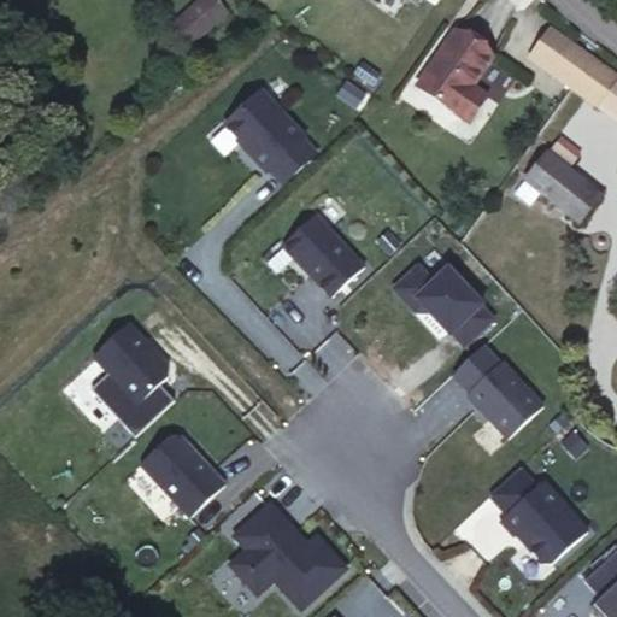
[(227,11),(216,0),(199,0),(195,4),(215,23),(227,11)]
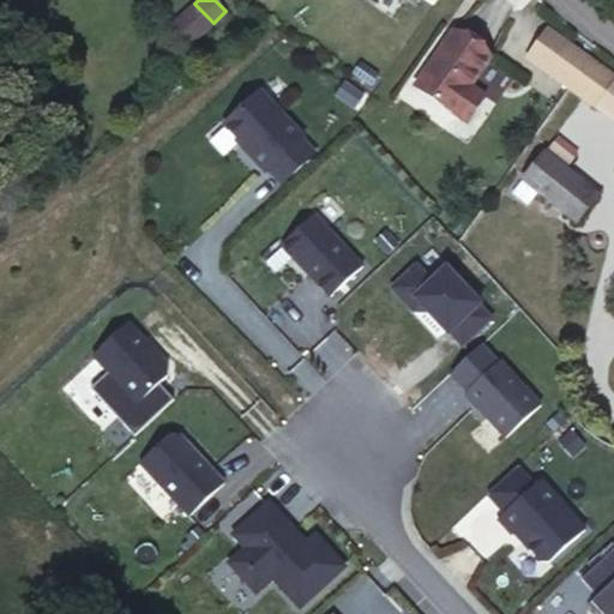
[(191,43),(214,23),(194,4),(173,24),(191,43)]
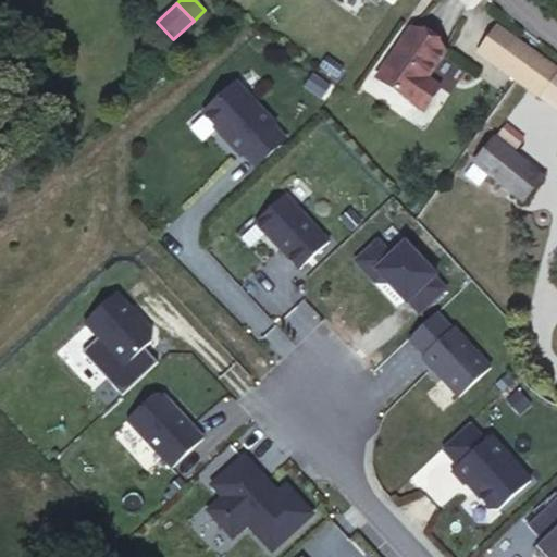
[(495,64),(514,39),(497,27),(478,52),(495,64)]
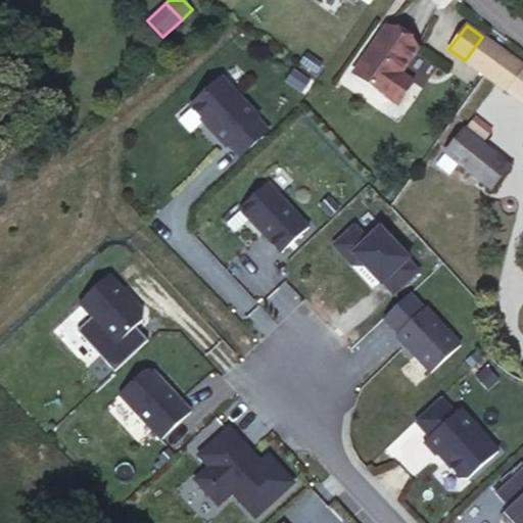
[(409,80),(399,74),(417,48),(385,27),(352,74),(393,101),(409,80)]
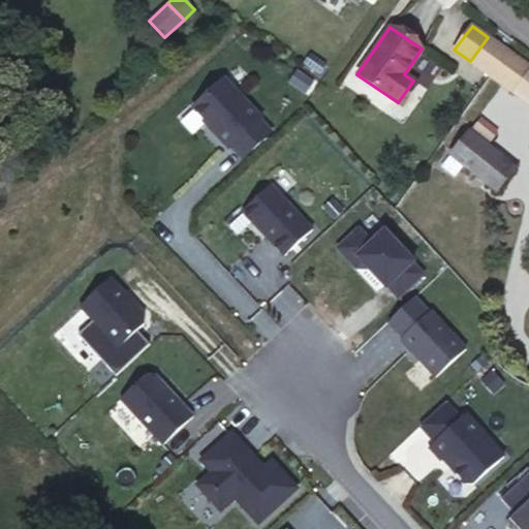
[(491,76),(508,52),(488,37),(470,61),(491,76)]
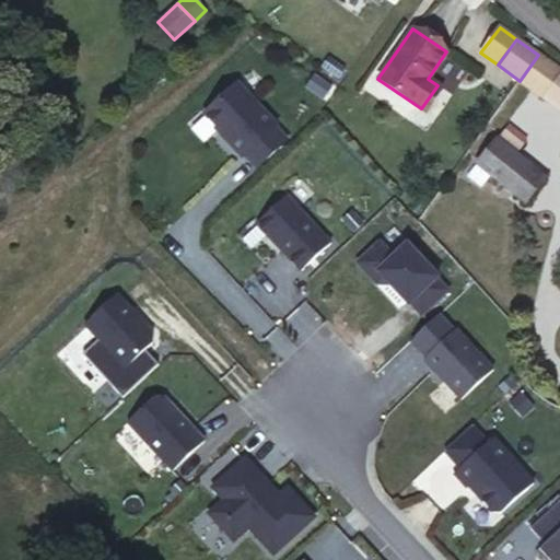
[(559,70),(538,55),(520,81),(559,109),(559,70)]
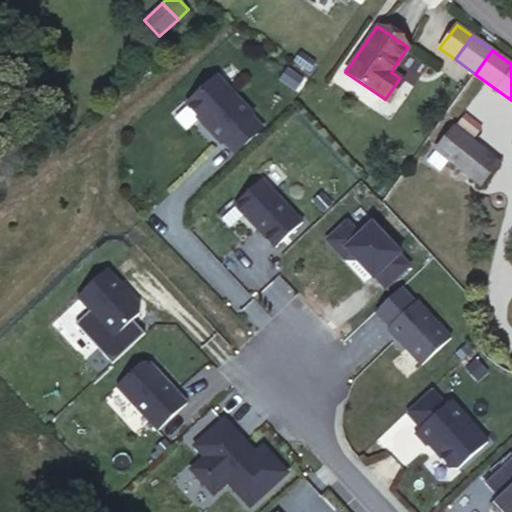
[(217,76),(187,104),(201,120),(203,119),(210,127),(209,128),(222,143),(223,142),(234,154),(262,128),(251,116),(252,114),(217,76)]
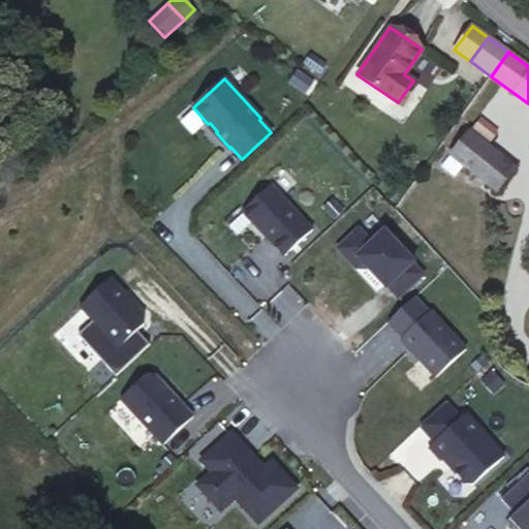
[(402,105),(417,83),(413,81),(398,102),(402,105)]
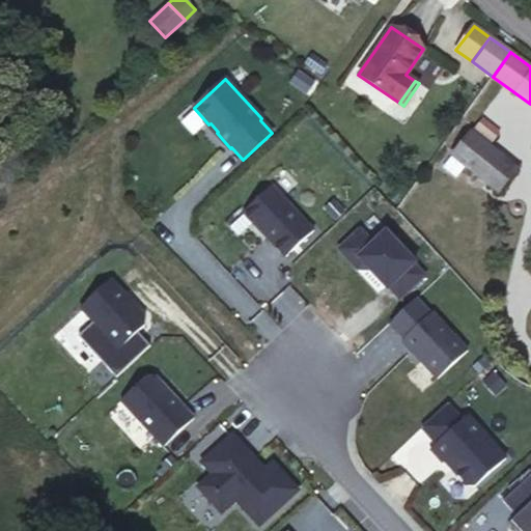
[(496,136),(478,122),(471,132),(488,146),(496,136)]
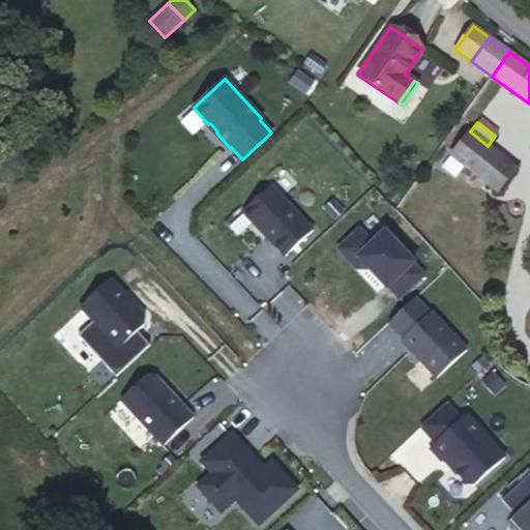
[(470,131),(469,131),(451,155),(465,166),(497,190),(514,168),(488,146),(470,131)]
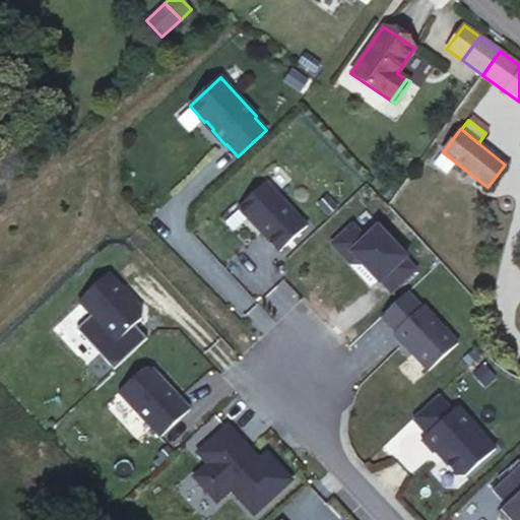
[(456,163),(443,152),(434,164),(447,174),(456,163)]
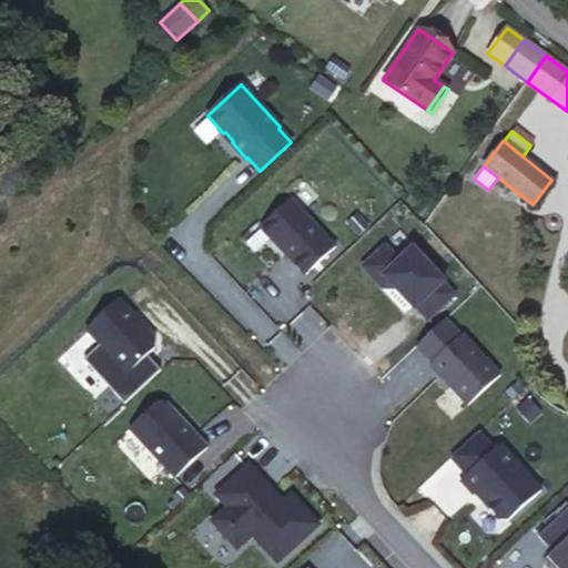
[(305,275),(335,246),(291,199),(260,226),(305,275)]
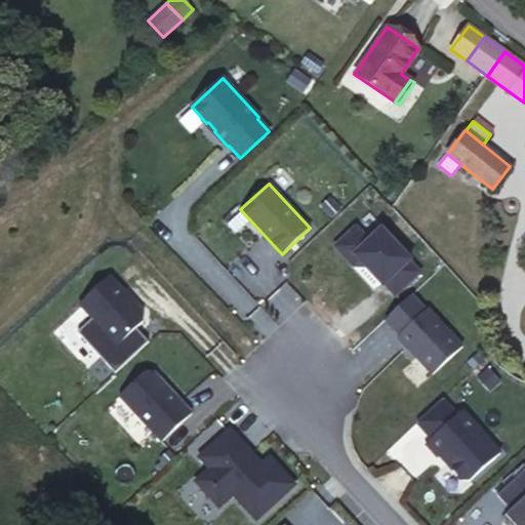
[(385,284),(395,295),(419,273),(409,261),(410,259),(381,228),(368,240),(355,227),(334,246),(353,266),(365,267),(382,286),(385,284)]
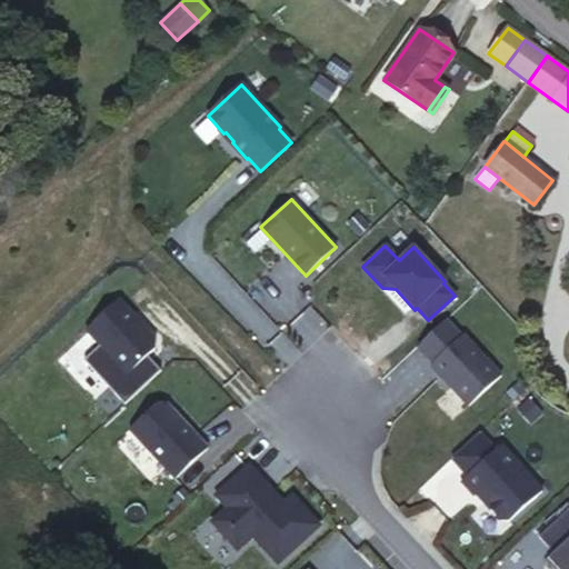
[(86,330),(128,375),(155,348),(155,338),(118,299),(86,330)]
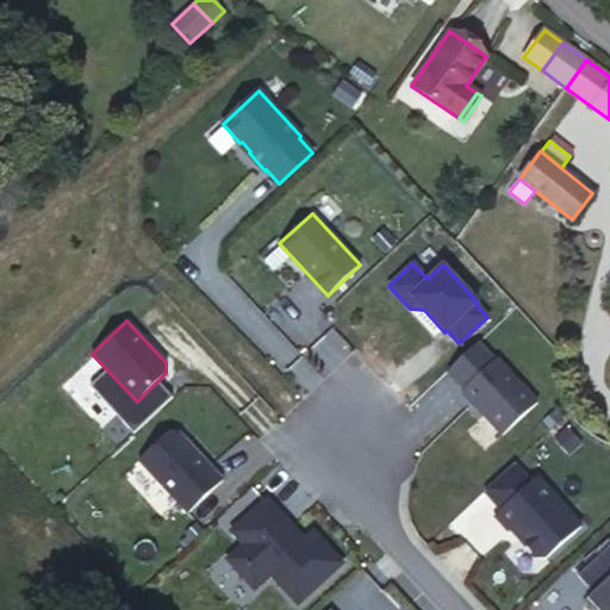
[(497,359),(461,391),(475,406),(478,404),(486,412),(484,415),(503,435),(537,403),(497,359)]
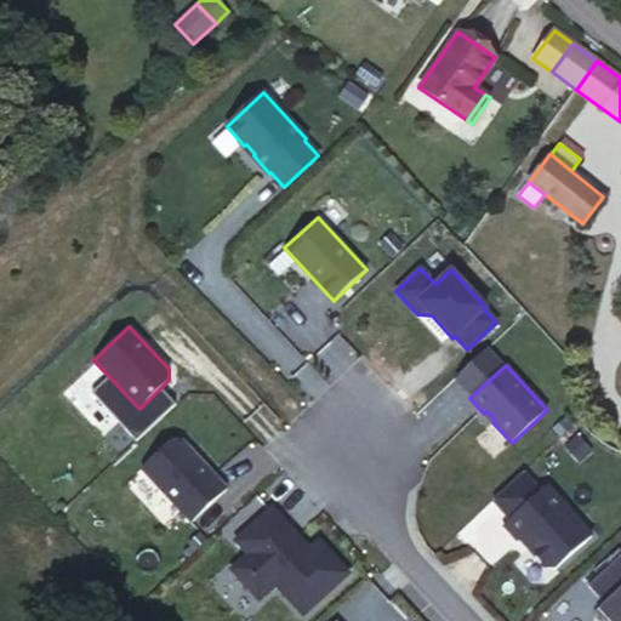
[(567,415),(552,428),(559,437),(574,422),(567,415)]
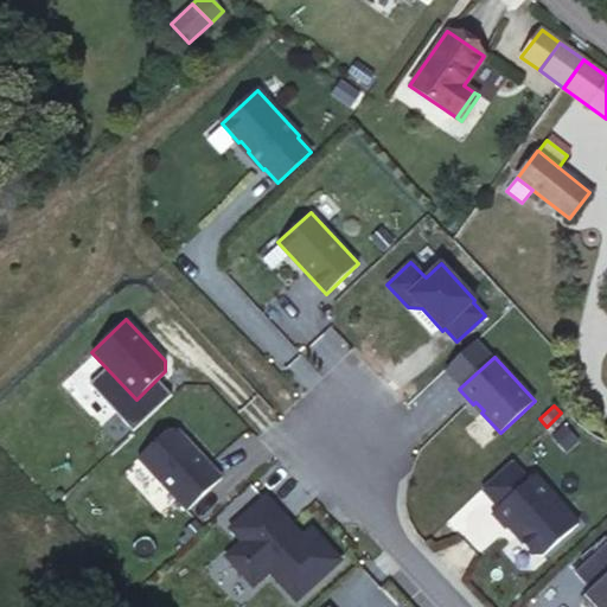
[(186,510),(222,478),(177,429),(168,429),(138,458),(186,510)]
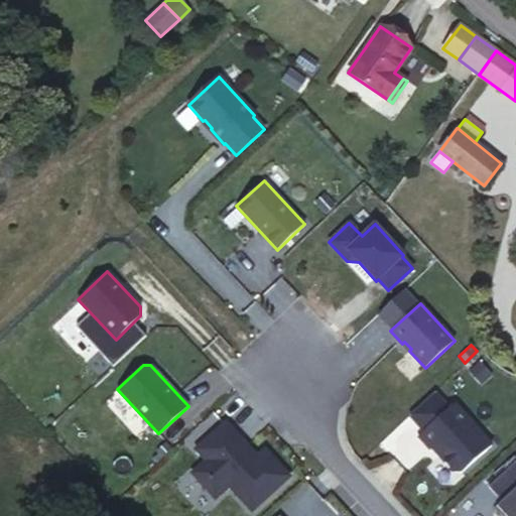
[(455,401),(419,434),(430,446),(432,445),(456,470),(463,470),(492,442),(455,401)]
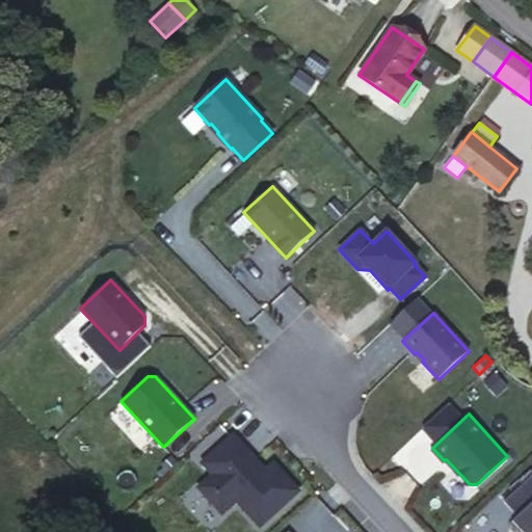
[(233,435),(202,464),(212,476),(198,488),(222,513),(236,501),(260,526),(298,491),(273,464),(262,474),(258,469),(261,467),(233,435)]
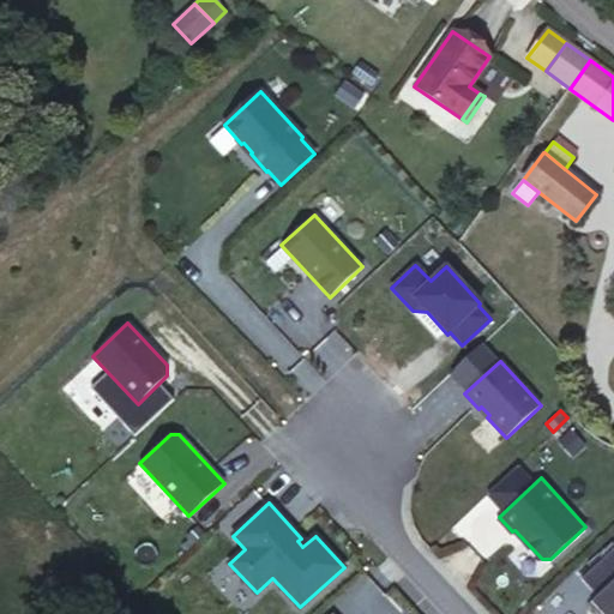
[(613,613),(613,547),(581,579),(597,597),(589,606),(596,613),(613,613)]
